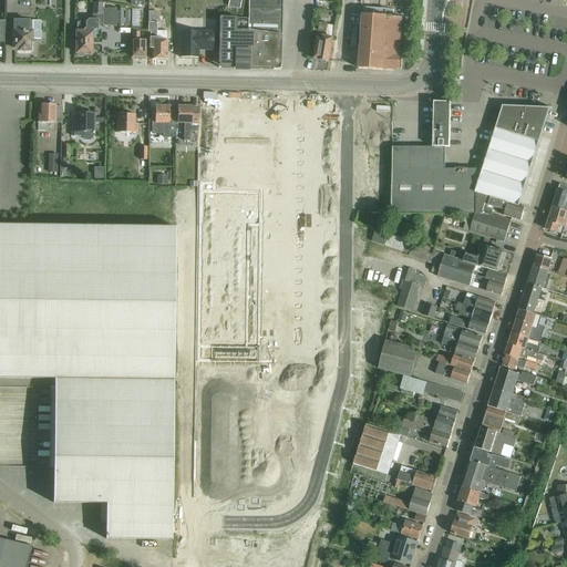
[(249,0),(249,19),(237,19),(237,18),(220,18),(218,69),(281,70),(282,35),(281,35),(281,0),(249,0)]
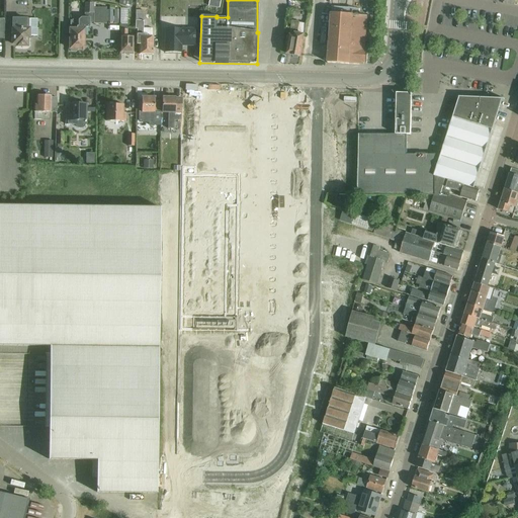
[(209,0),(208,7),(219,9),(220,0),(209,0)]
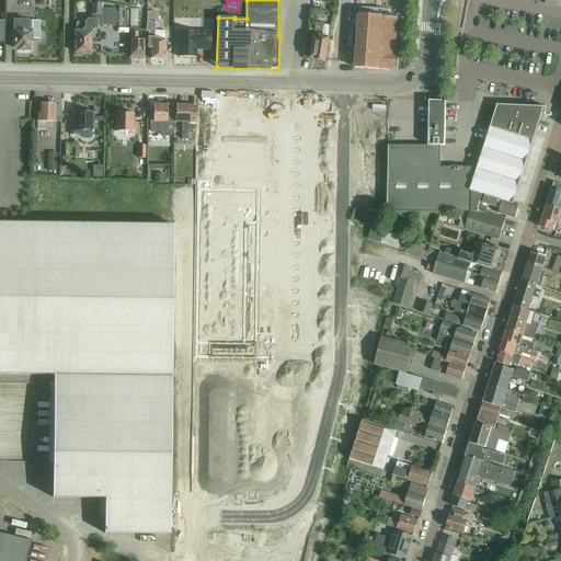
[(84,23),(76,23),(76,32),(76,54),(77,54),(78,56),(82,56),(83,54),(91,54),(91,30),(96,30),(96,25),(101,25),(101,26),(114,26),(115,9),(102,9),(102,4),(91,4),(91,15),(91,20),(84,20),(84,23)]
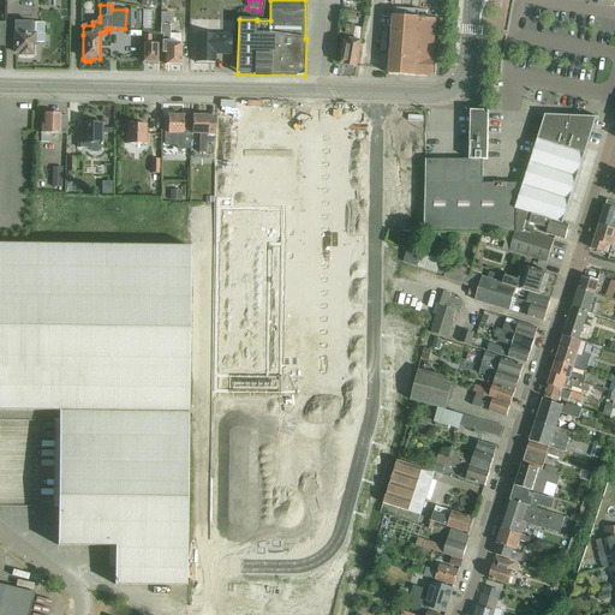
[(144,28),(153,29),(154,9),(144,9),(144,28)]
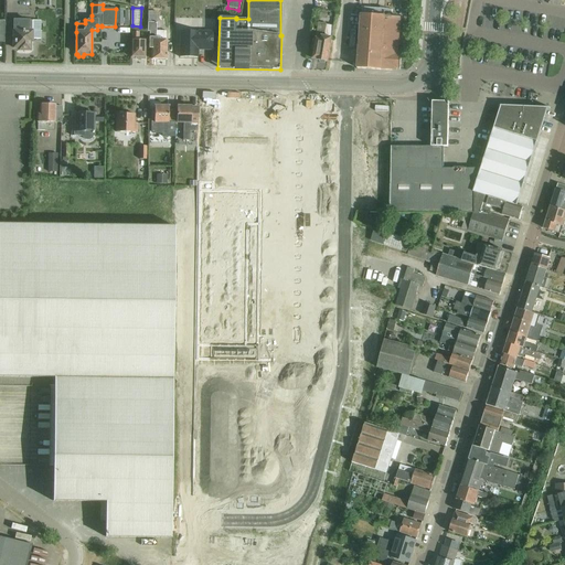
[(148,12),(148,32),(150,32),(149,49),(151,49),(151,60),(166,60),(167,41),(167,31),(156,31),(157,12),(148,12)]
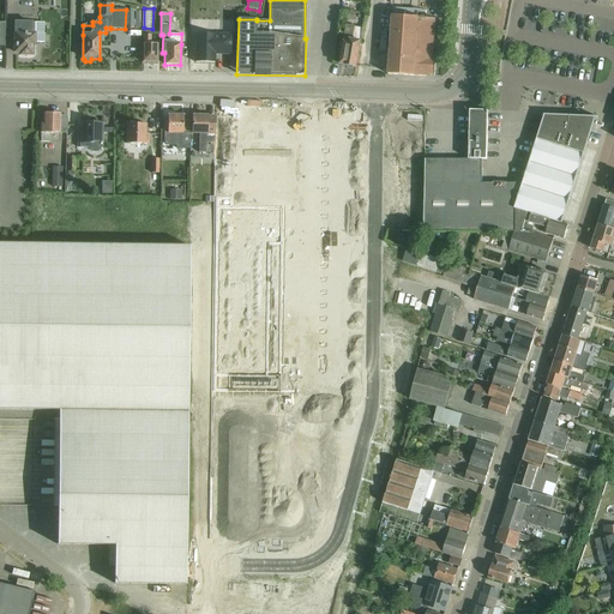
[(391,38),(389,74),(414,76),(431,77),(432,74),(434,74),(434,76),(435,76),(437,58),(435,58),(435,59),(433,59),(435,20),(419,19),(419,17),(392,16),(391,32),(391,38)]
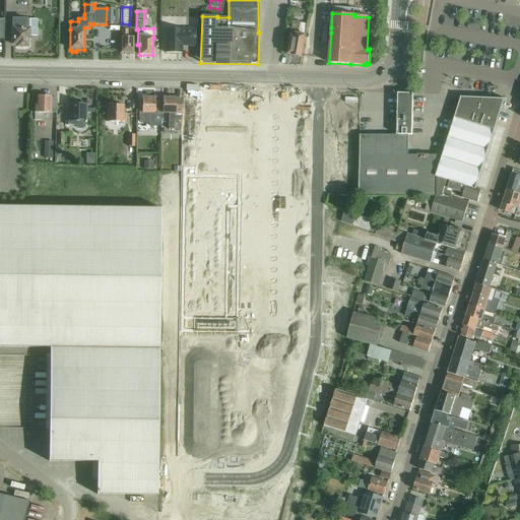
[(453,26),(480,30),(481,22),(454,18),(453,26)]
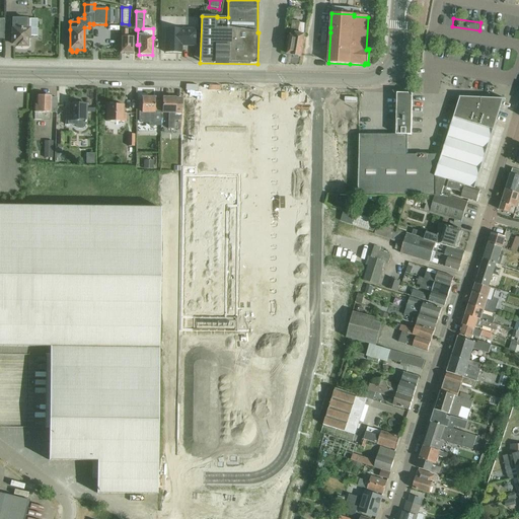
[(29,19),(22,19),(15,19),(15,25),(13,24),(12,45),(17,45),(17,47),(27,47),(27,39),(29,39),(29,29),(29,19)]
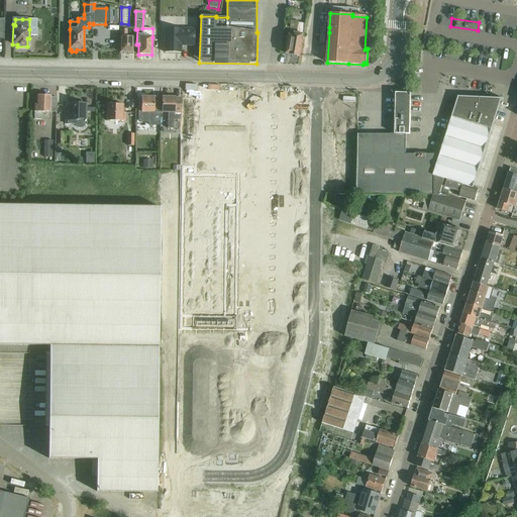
[(293,22),(287,55),(293,56),(293,58),(297,58),(299,57),(300,57),(304,34),(306,24),(298,23),(293,22)]
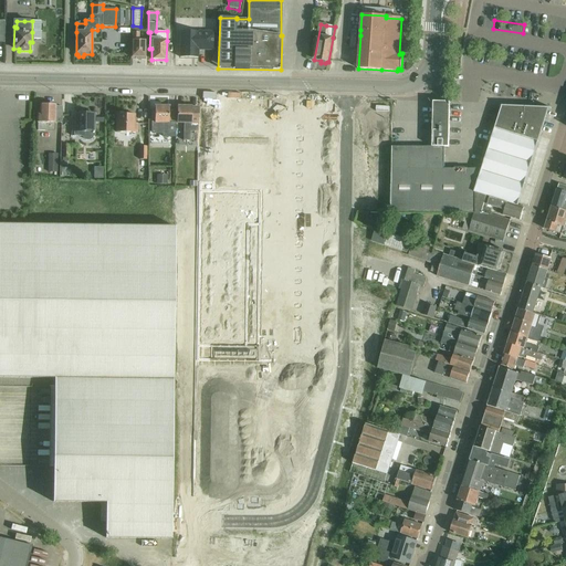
[(132,28),(132,58),(133,58),(136,58),(138,60),(143,60),(145,58),(145,41),(139,41),(139,31),(139,28),(132,28)]
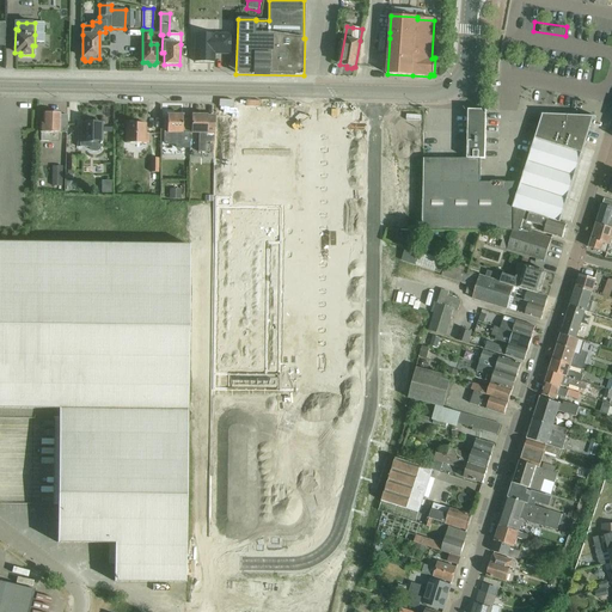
[(214,54),(232,54),(232,35),(214,35),(214,34),(195,34),(195,62),(214,62),(214,54)]
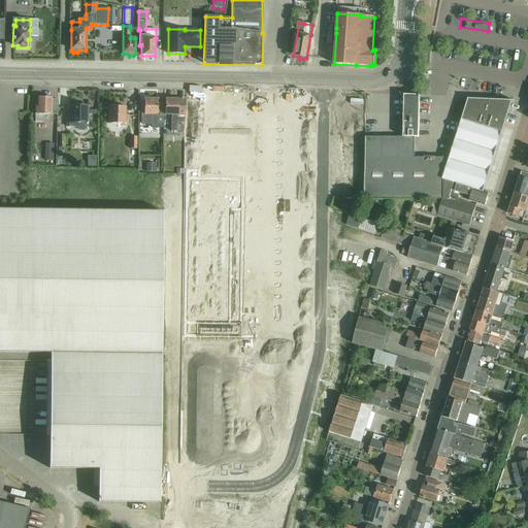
[(404,95),(403,132),(403,137),(415,137),(419,137),(420,96),(404,95)]
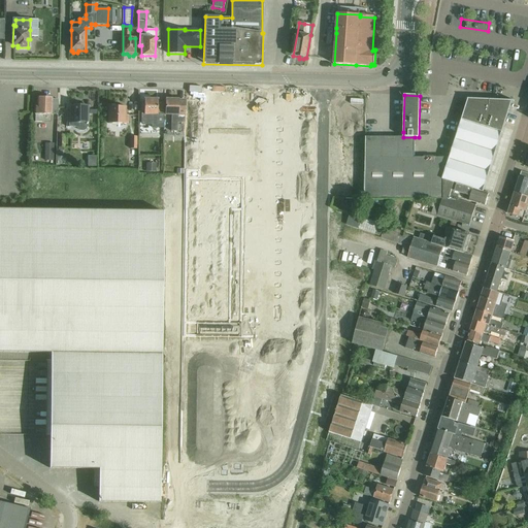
[(57,100),(51,100),(51,98),(38,98),(37,106),(35,106),(35,122),(52,123),(52,116),(57,116),(57,100)]
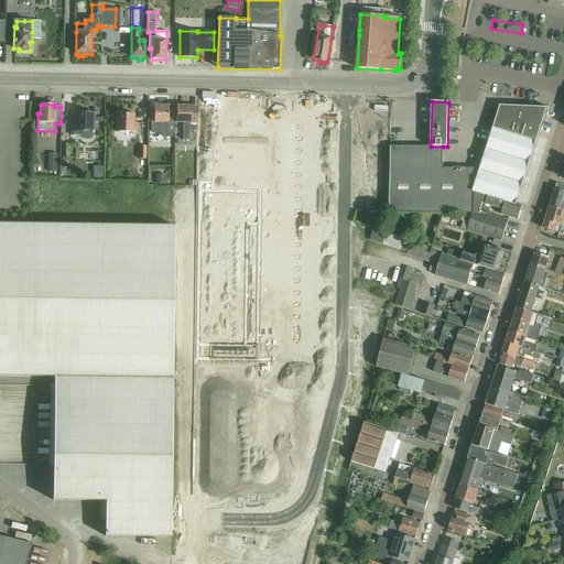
[(153,123),(152,123),(152,132),(162,132),(162,137),(174,137),(174,122),(167,122),(169,107),(161,106),(160,106),(153,106),(153,123)]
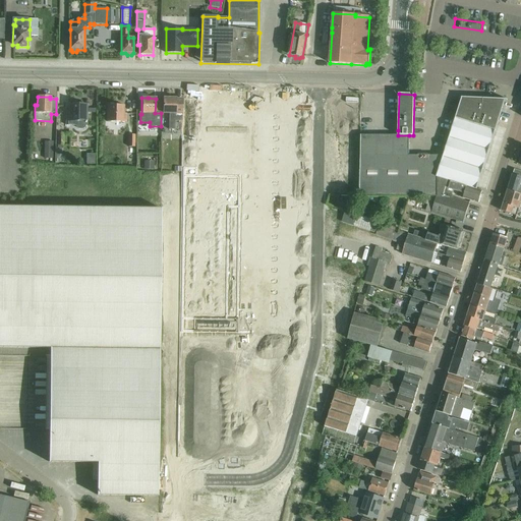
[(175,122),(182,122),(182,100),(172,100),(172,99),(164,99),(163,113),(169,114),(169,130),(175,130),(175,122)]
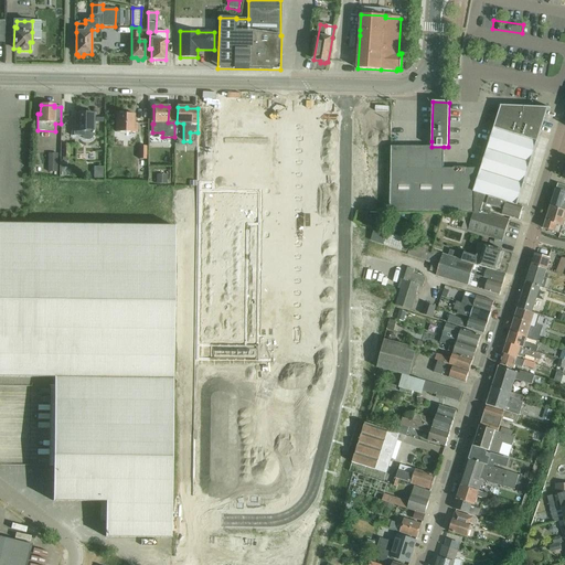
[(482,167),(475,192),(486,196),(489,198),(518,206),(537,141),(541,130),(547,110),(547,108),(512,107),(512,109),(499,116),(494,128),(482,167)]
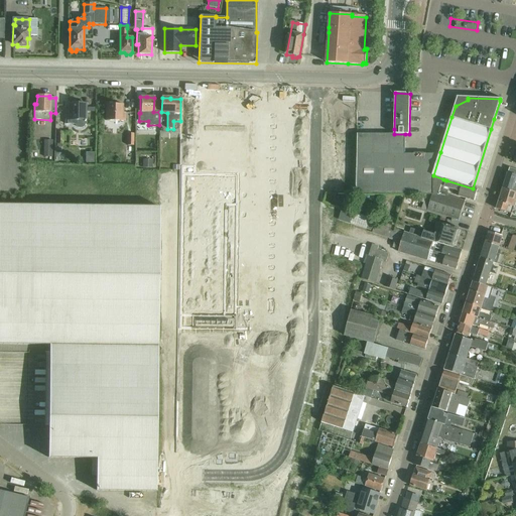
[(75,126),(76,127),(77,127),(77,128),(78,128),(79,128),(80,128),(81,128),(82,128),(83,127),(84,127),(84,126),(85,124),(86,123),(86,104),(69,104),(69,111),(66,111),(66,123),(74,123),(74,124),(74,125),(75,126)]
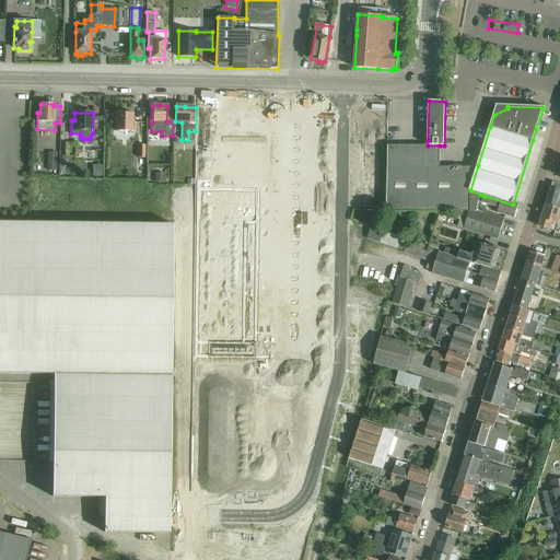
[(136,131),(136,123),(132,123),(133,114),(115,114),(114,131),(136,131)]
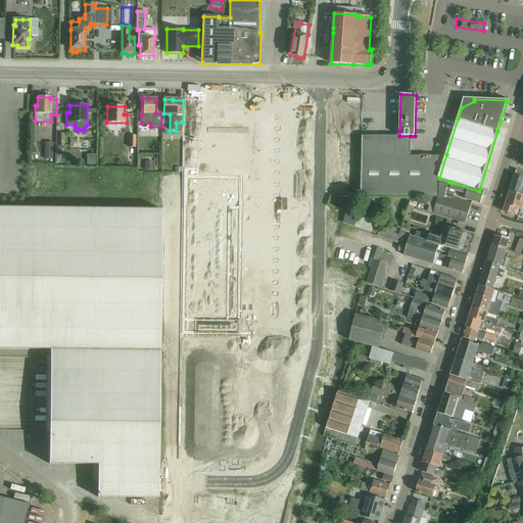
[(289,116),(266,116),(265,196),(288,197),(289,116)]
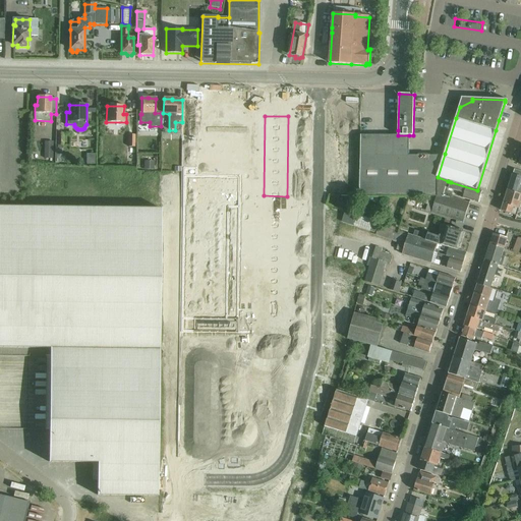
[(398,135),(384,134),(361,134),(359,197),(436,196),(443,197),(448,181),(438,177),(445,154),(409,154),(409,135),(398,135)]
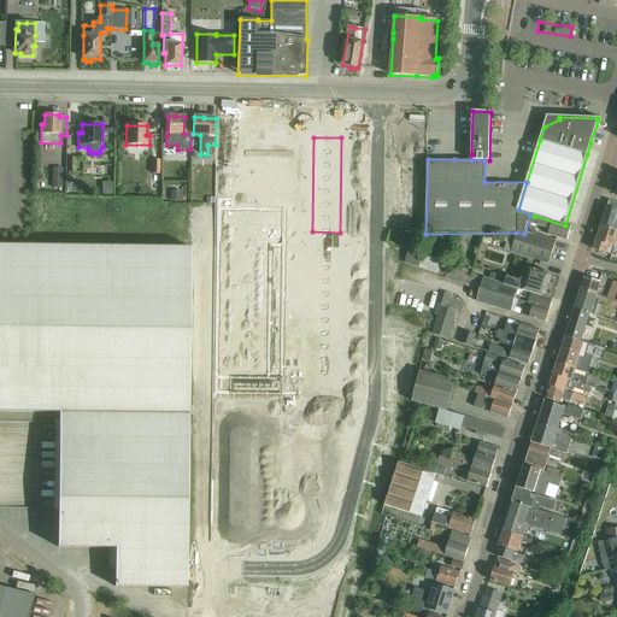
[(64,166),(53,166),(53,187),(64,188),(64,166)]
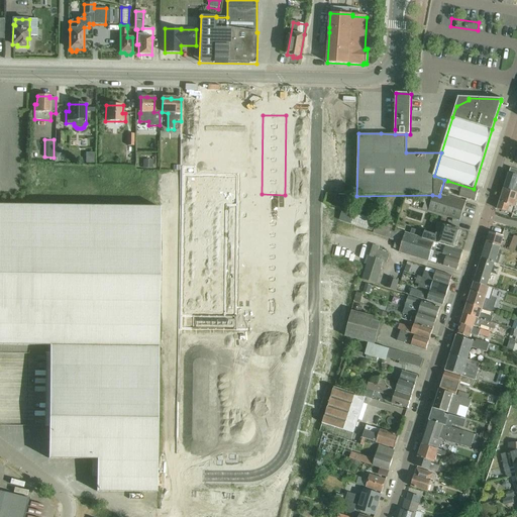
[(96,150),(88,150),(87,161),(96,161),(96,150)]
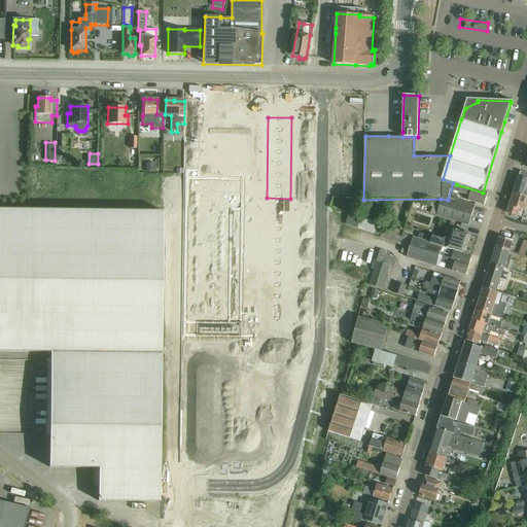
[(157,165),(147,165),(147,173),(157,173),(157,165)]
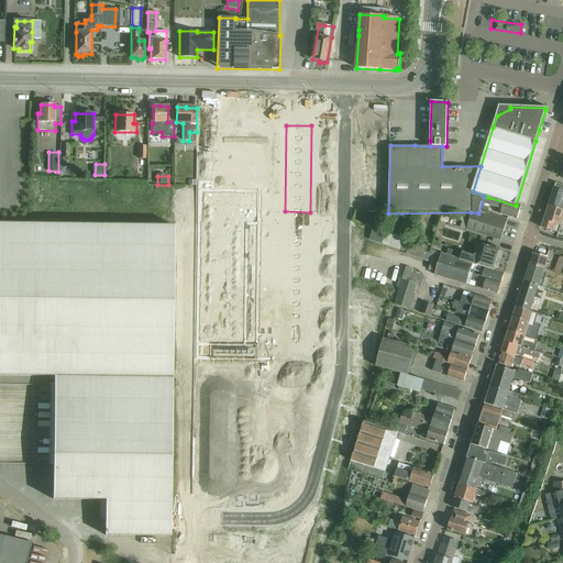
[(212,181),(198,181),(196,359),(256,360),(258,207),(258,190),(212,190),(212,181)]
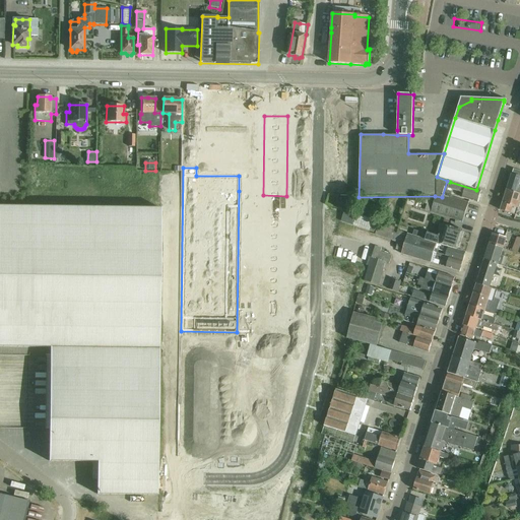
[(511,180),(507,190),(519,193),(519,186),(519,184),(519,171),(514,170),(511,180)]
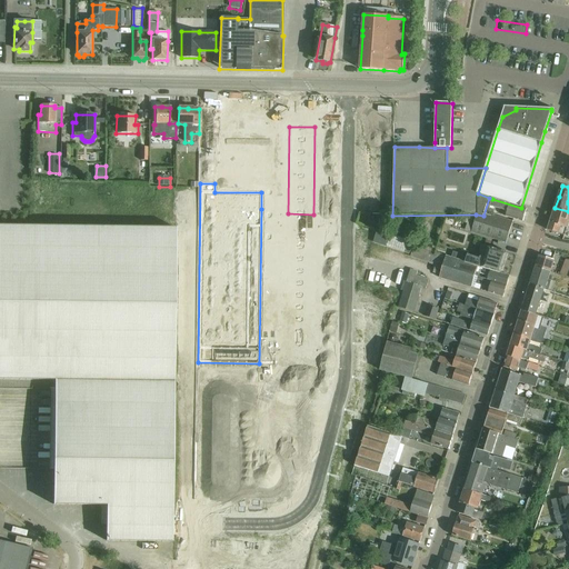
[(487,206),(483,216),(493,217),(496,208),(508,212),(506,217),(522,222),(527,209),(521,208),(492,199),(491,205),(490,207),(487,206)]
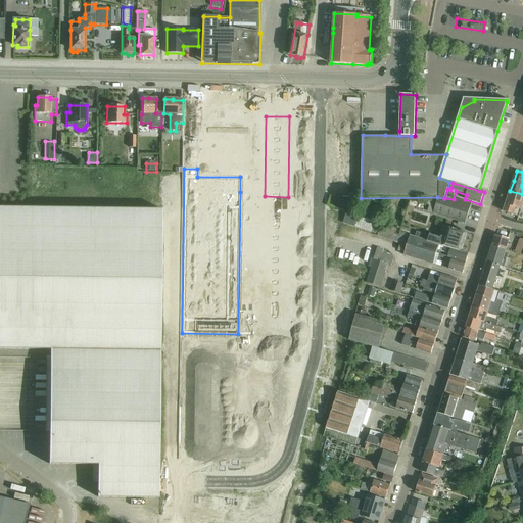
[(522,194),(510,191),(504,211),(519,217),(520,214),(522,208),(522,204),(522,194)]
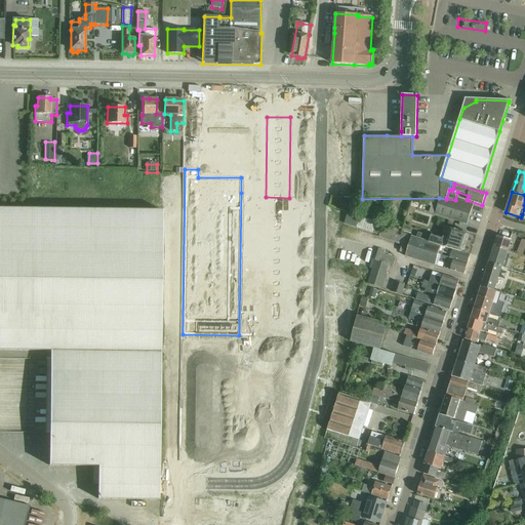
[(455,200),(446,199),(439,198),(435,214),(467,225),(473,204),(461,201),(455,200)]
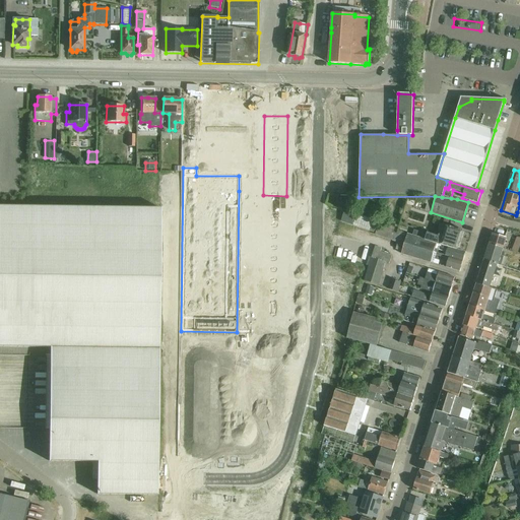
[(346,223),(350,213),(344,211),(341,221),(346,223)]
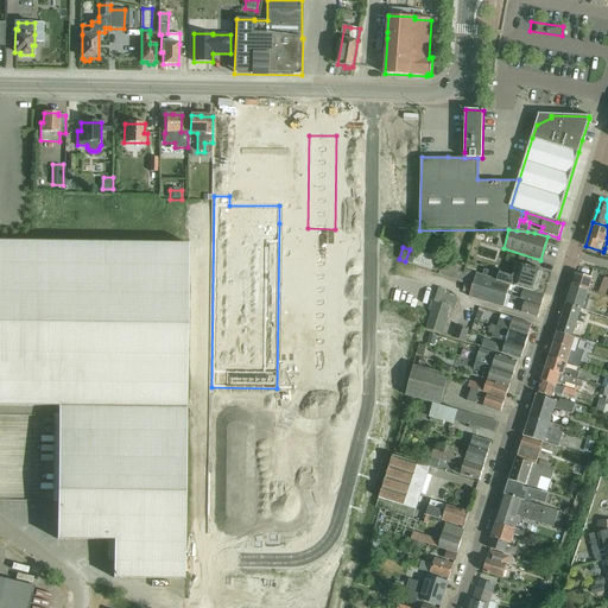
[(412,264),(416,252),(410,249),(405,261),(412,264)]
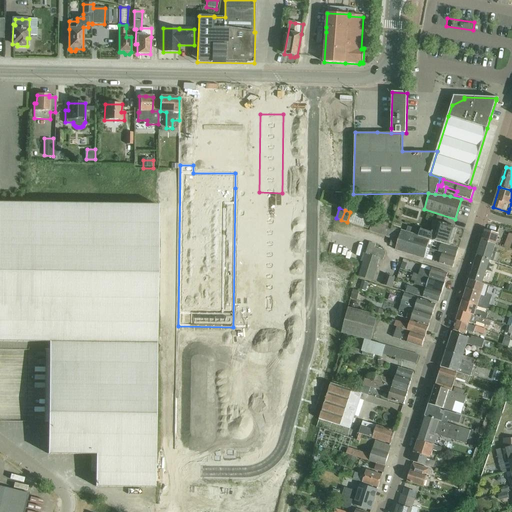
[(353,224),(356,213),(350,212),(347,222),(353,224)]
